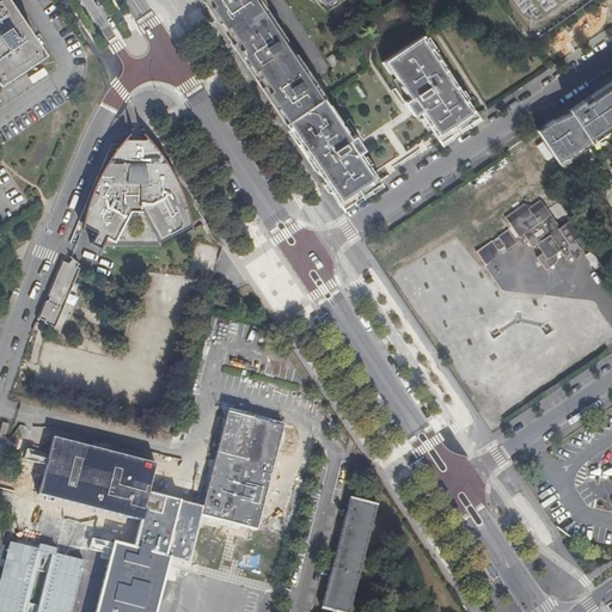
[(0,0),(0,77),(38,53),(2,0),(0,0)]
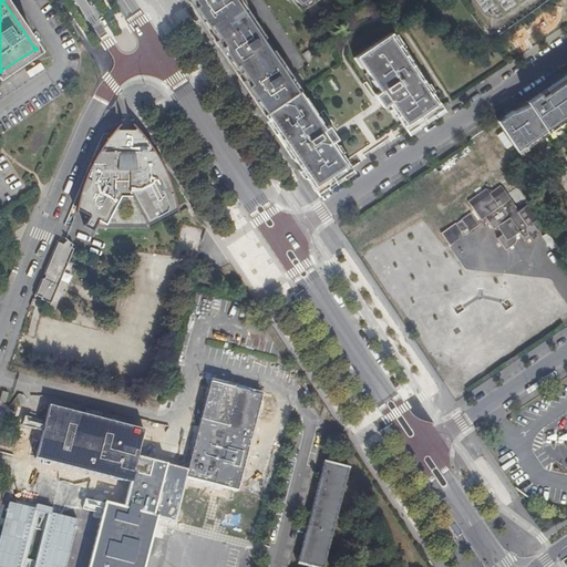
[(186,0),(249,94),(264,116),(264,115),(284,102),(298,92),(289,78),(292,76),(287,68),(282,71),(279,64),(282,62),(278,55),(275,57),(263,38),(265,35),(256,22),(253,24),(248,19),(244,12),(243,7),(241,4),(240,1),(239,0),(186,0)]
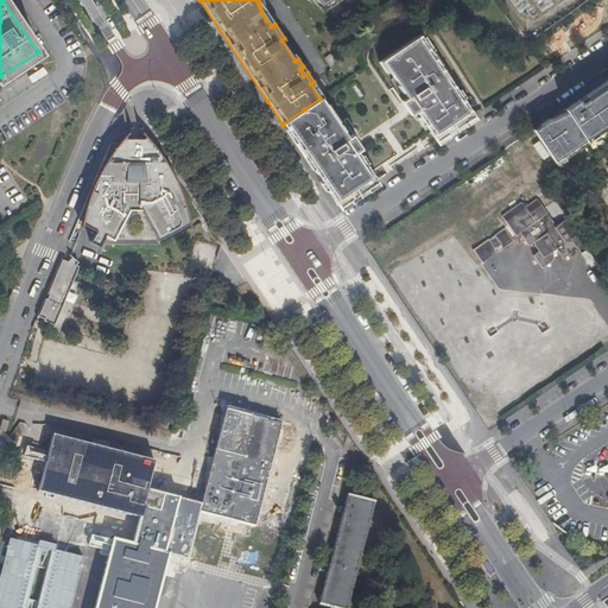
[(261,13),(266,20),(266,17),(266,12),(263,4),(261,0),(257,0),(258,1),(259,5),(260,7),(261,13)]
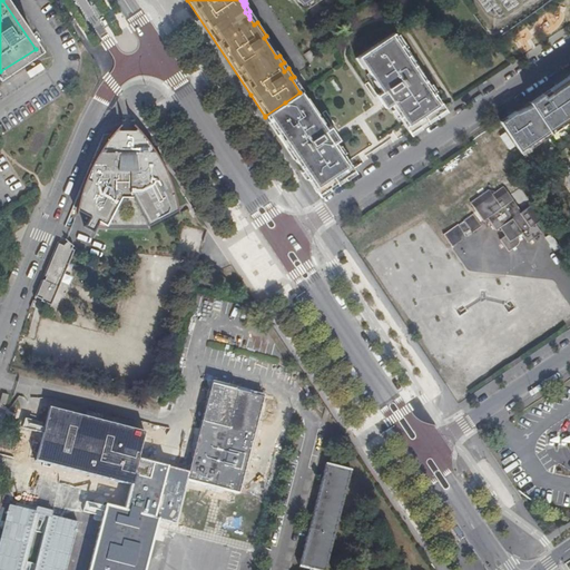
[(318,1),(316,0),(293,0),(294,0),(304,11),(318,1)]
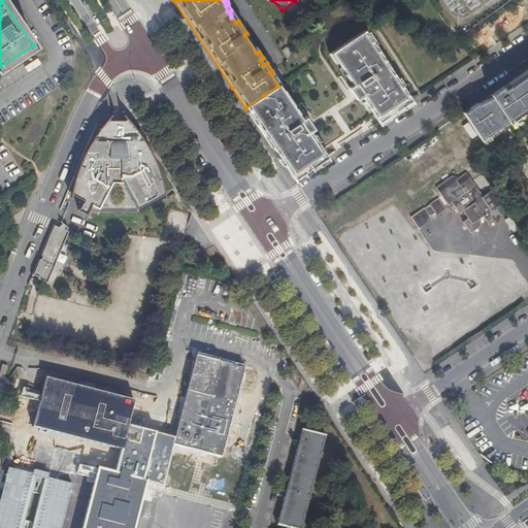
[(347,74),(350,72),(354,76),(350,80),(354,86),(357,91),(361,97),(365,103),(373,116),(378,123),(411,100),(398,80),(390,68),(387,70),(380,59),(382,57),(364,31),(334,52),(332,53),(347,74)]
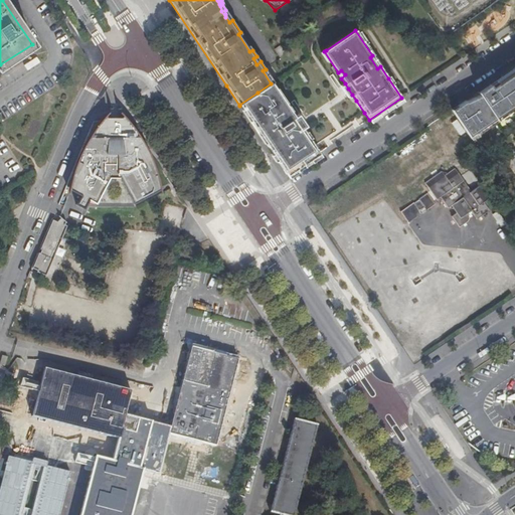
[(249,51),(252,50),(240,32),(238,34),(249,51)]
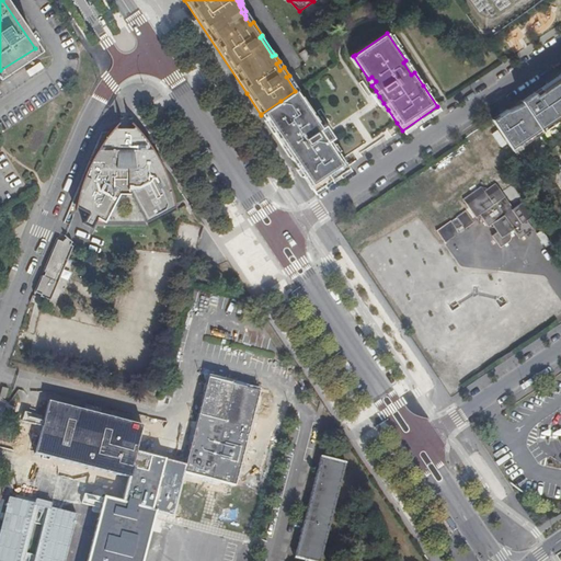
[(411,75),(414,72),(405,60),(403,63),(411,75)]
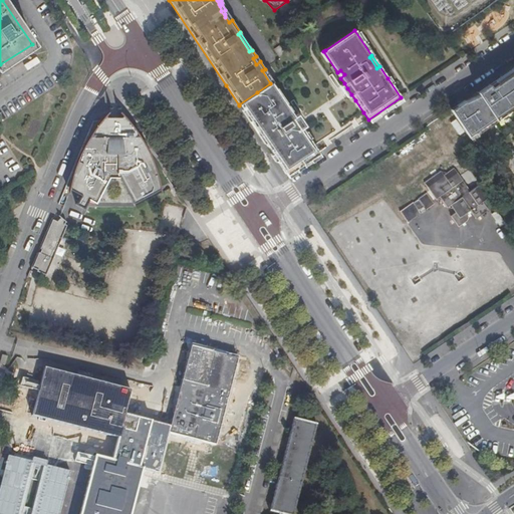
[(273,81),(265,69),(262,70),(270,83),(272,82),(273,81)]
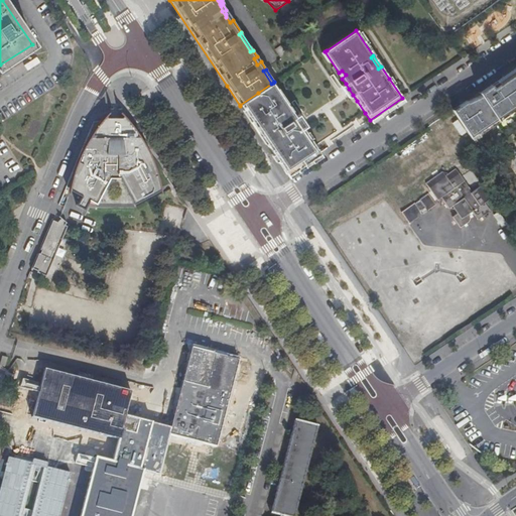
[(515,103),(515,71),(515,72),(513,70),(495,82),(497,85),(492,88),(490,85),(488,87),(478,93),(480,96),(461,105),(458,107),(460,110),(455,113),(459,121),(467,134),(469,137),(495,119),(497,121),(514,110),(512,107),(515,103)]
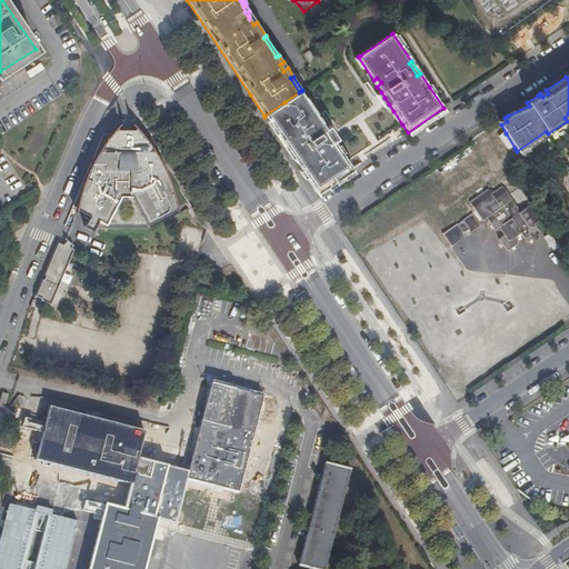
[(280,139),(291,156),(303,175),(339,150),(328,133),(321,121),(318,123),(315,119),(318,117),(308,102),(305,105),(301,99),(305,98),(301,91),(299,92),(285,102),(265,116),(280,139)]
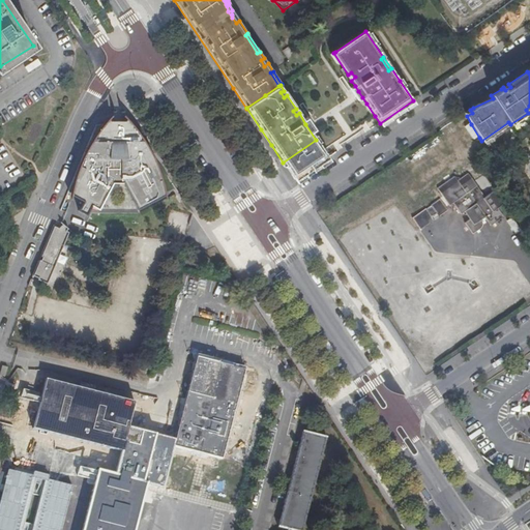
[(358,91),(355,86),(351,89),(358,100),(362,97),(358,91)]
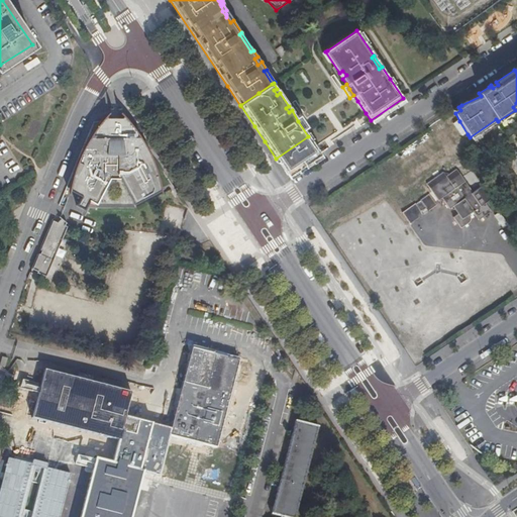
[(499,122),(498,121),(496,119),(470,137),(472,140),(499,122)]
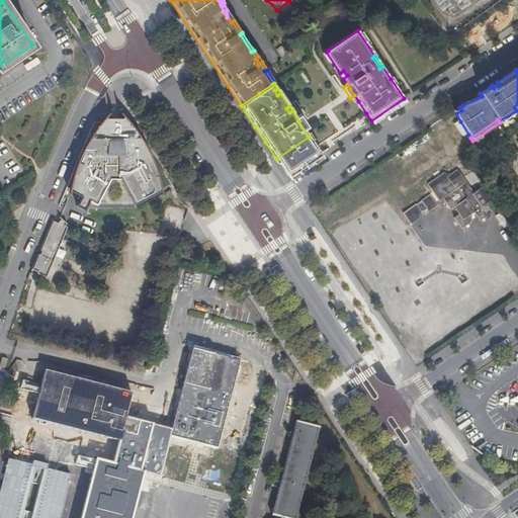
[(134,205),(161,190),(157,171),(150,154),(143,141),(127,121),(101,120),(93,131),(83,147),(74,170),(68,191),(81,197),(77,207),(84,210),(89,201),(96,205),(111,174),(111,170),(116,170),(116,174),(134,205)]
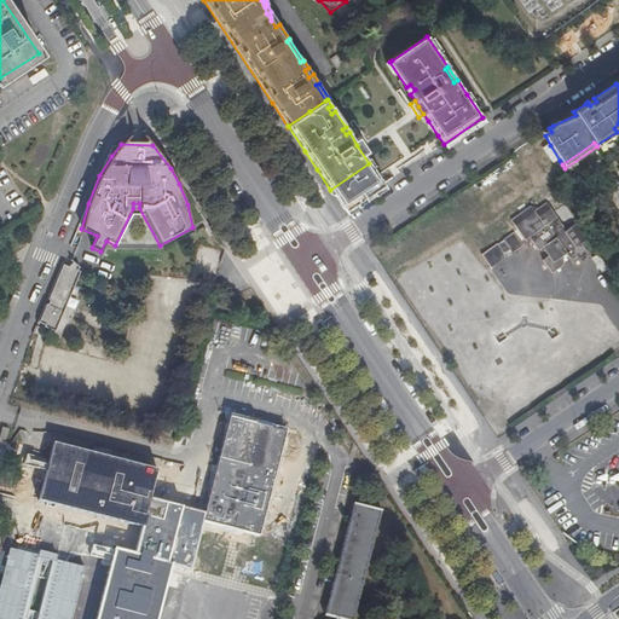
[(330,190),(343,210),(366,196),(383,184),(369,163),(330,190)]
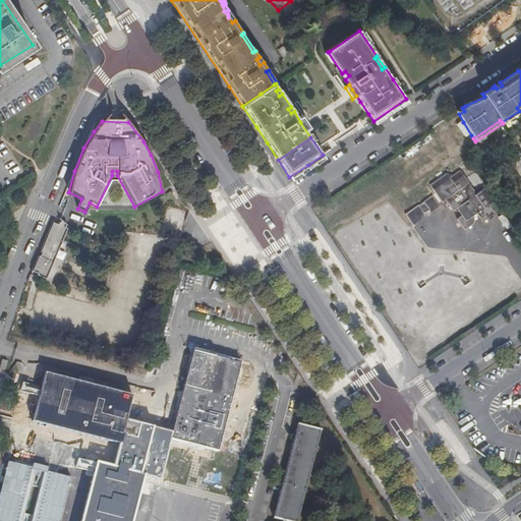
[(475,193),(459,170),(449,177),(446,173),(428,185),(441,201),(447,203),(452,210),(455,208),(460,215),(456,219),(463,230),(471,224),(473,222),(473,220),(473,218),(472,215),(475,213),(481,221),(495,213),(488,204),(495,199),(485,186),(475,193)]
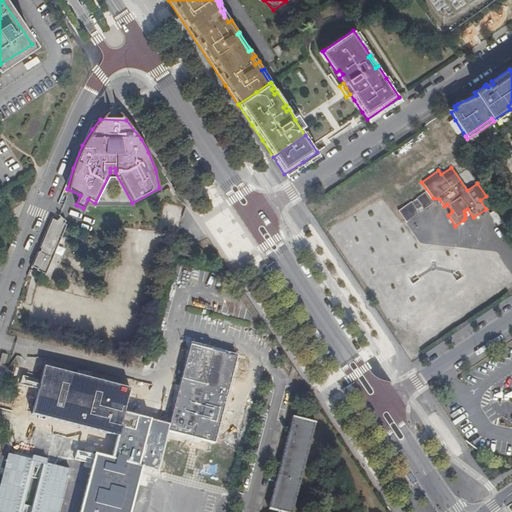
[(409,202),(397,210),(405,221),(418,212),(415,208),(421,205),(423,209),(432,203),(424,192),(417,197),(415,198),(410,201),(409,202)]
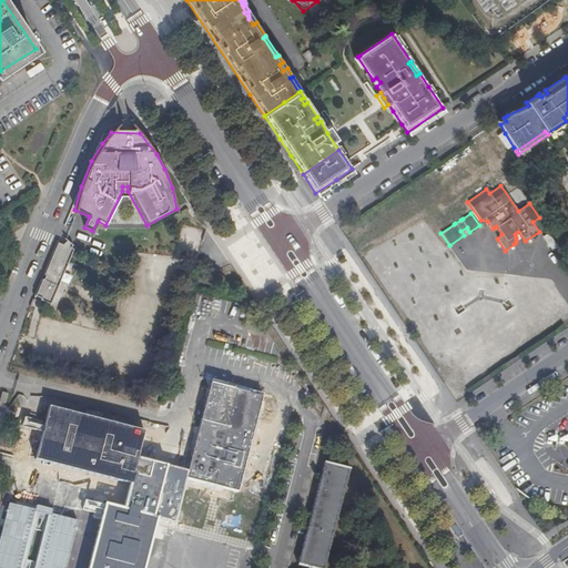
[(50,303),(73,250),(57,243),(34,296),(50,303)]
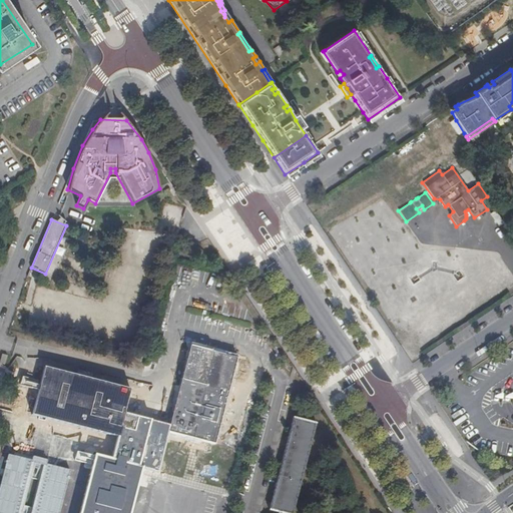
[(47,360),(45,369),(35,407),(121,429),(115,452),(98,448),(81,512),(130,512),(144,459),(160,463),(171,423),(217,434),(238,347),(192,336),(172,416),(127,404),(130,394),(133,381),(47,360)]
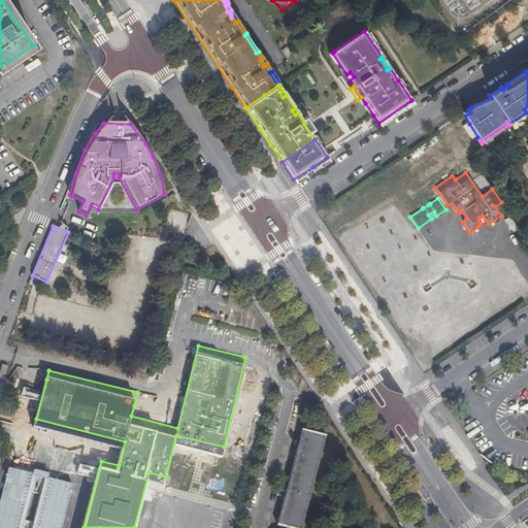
[(325,428),(300,422),(277,515),(303,521),(325,428)]
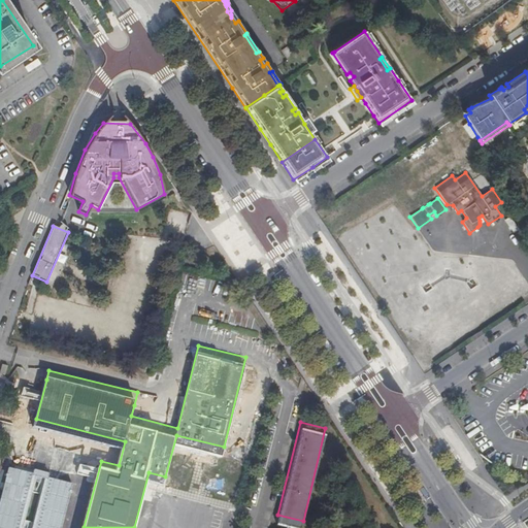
[(73,473),(90,477),(92,468),(75,465),(73,473)]
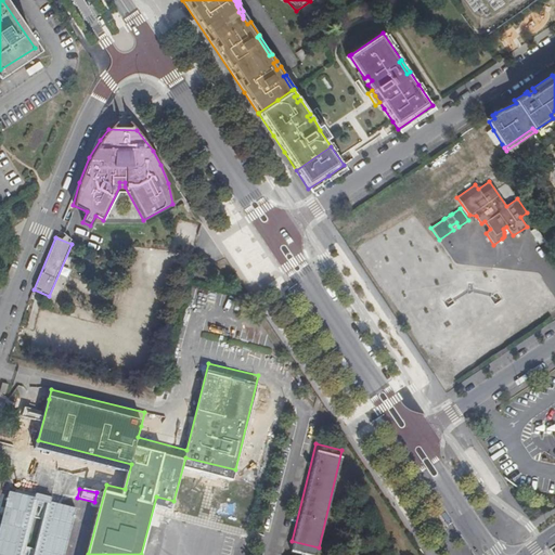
[(62,554),(73,505),(3,491),(0,506),(0,554),(62,554)]
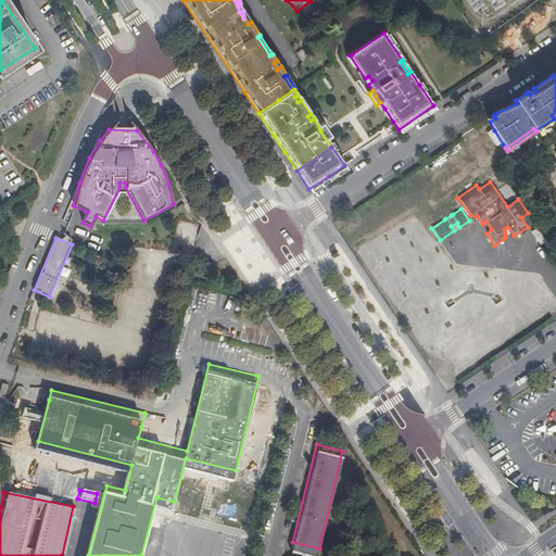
[(229,546),(218,546),(218,555),(231,555),(232,541),(229,540),(229,546)]
